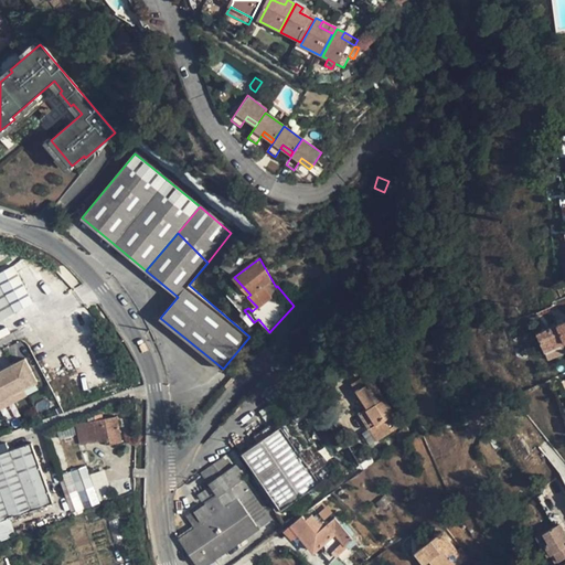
[(13,265),(7,268),(0,272),(0,280),(4,289),(17,310),(33,301),(24,285),(13,265)]
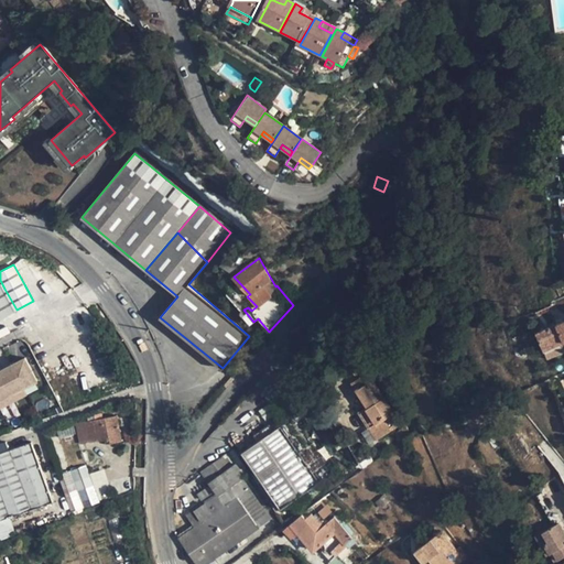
[(0,326),(17,317),(0,288),(0,326)]
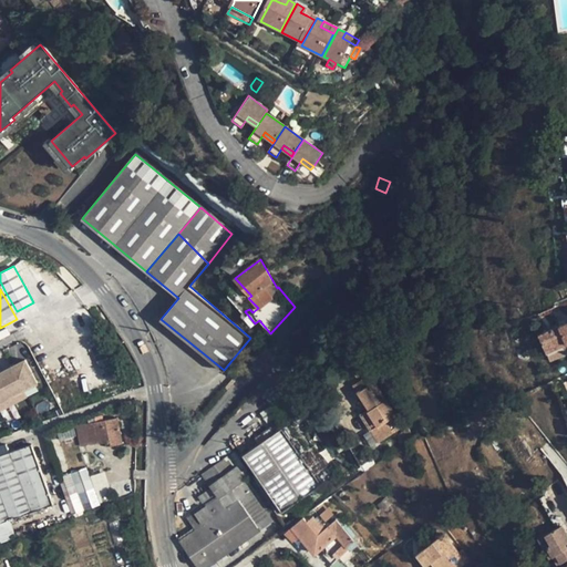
[(250,327),(255,323),(245,311),(240,315),(250,327)]
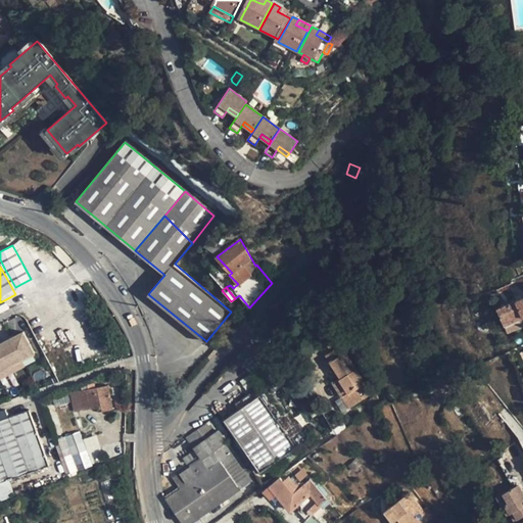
[(522,318),(515,301),(497,308),(505,326),(522,318)]
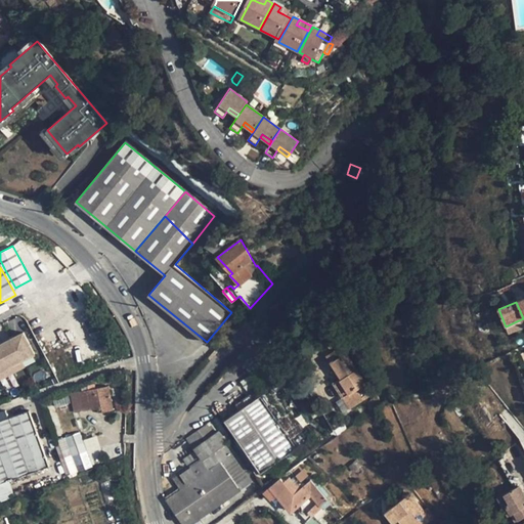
[(338,328),(332,331),(332,352),(342,346),(346,344),(338,328)]
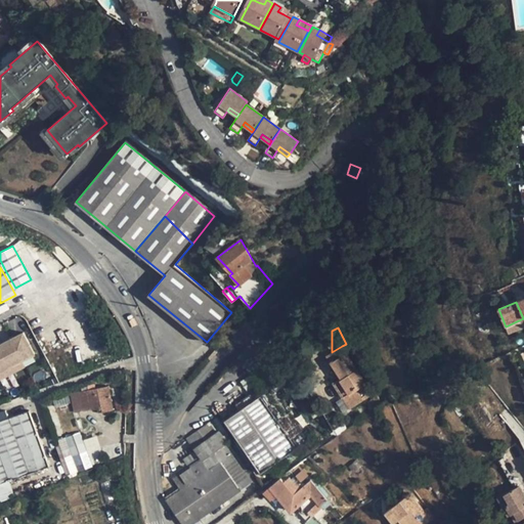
[(23,334),(0,345),(0,380),(25,367),(22,362),(34,355),(23,334)]
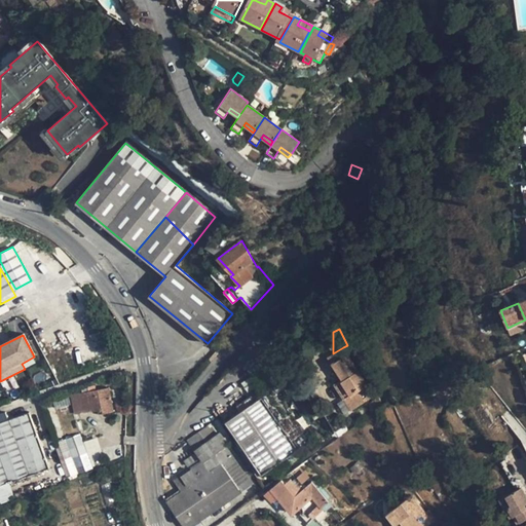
[(373,397),(343,347),(333,353),(328,357),(342,380),(335,384),(351,410),(373,397)]
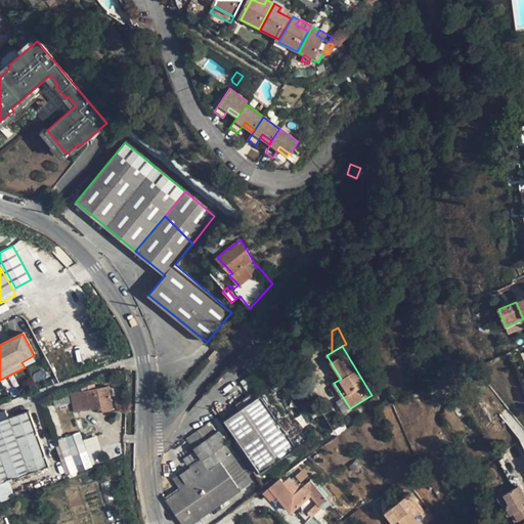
[(267,347),(258,357),(259,358),(269,376),(267,367),(267,365),(275,353),(267,347)]
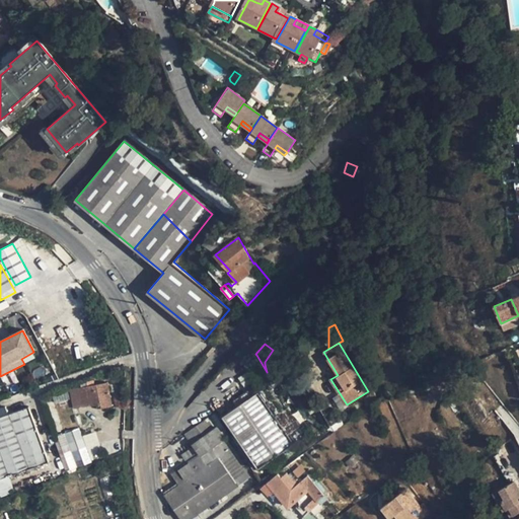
[(304,437),(267,372),(256,355),(255,354),(245,365),(257,384),(233,400),(236,406),(222,417),(258,468),(304,437)]
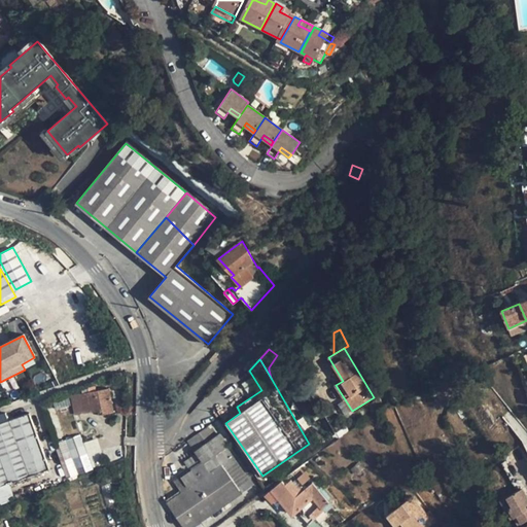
[(83,414),(99,412),(103,411),(103,415),(114,413),(110,388),(74,395),(77,412),(82,411),(83,414)]
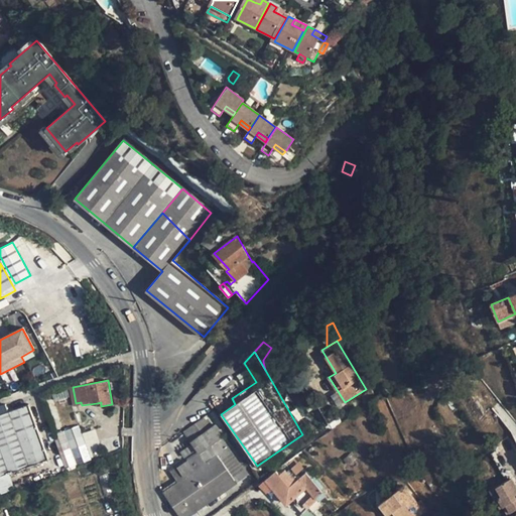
[(371,390),(360,397),(365,403),(375,396),(371,390)]
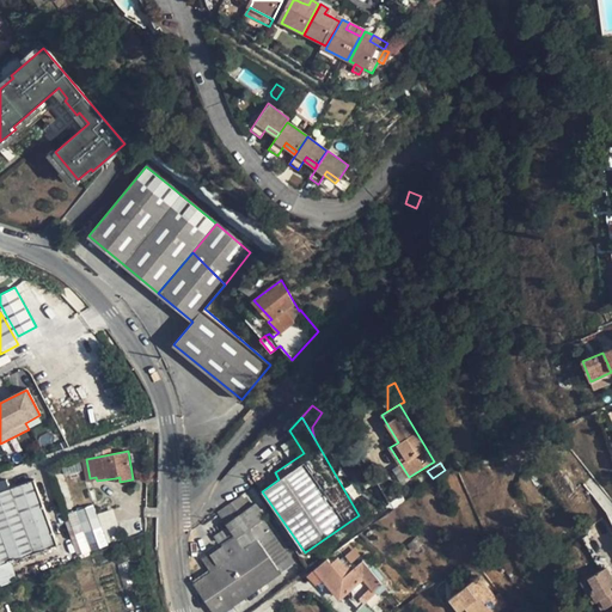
[(0,489),(0,563),(10,561),(56,543),(32,478),(8,487),(0,489)]
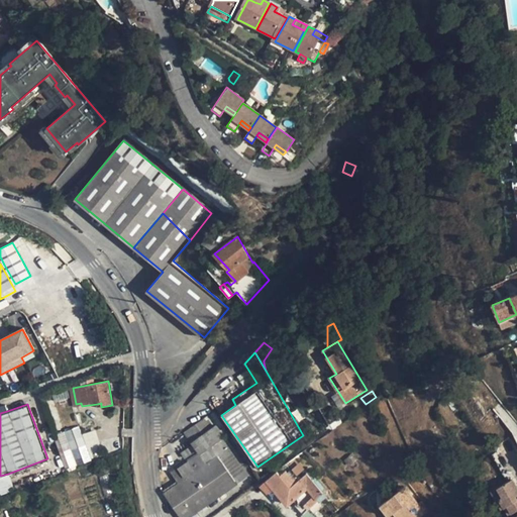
[(311,422),(315,421),(312,416),(310,415),(309,412),(305,417),(311,422)]
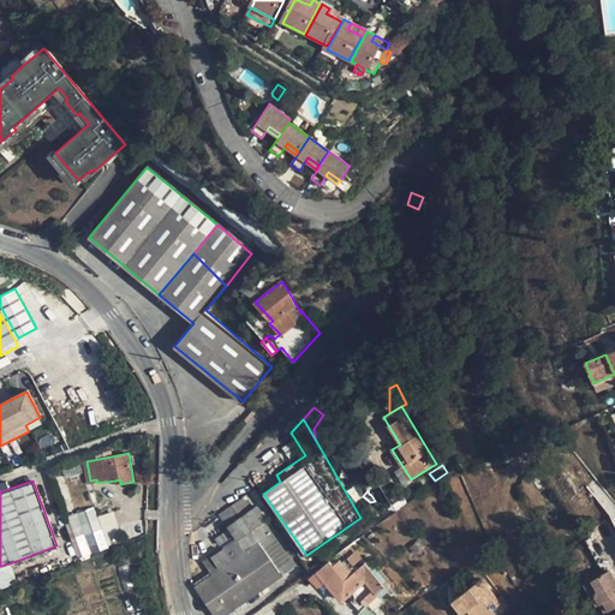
[(220,513),(230,529),(234,535),(237,539),(224,549),(231,560),(221,567),(213,556),(203,562),(210,574),(195,585),(214,614),(224,614),(298,565),(249,494),(220,513)]
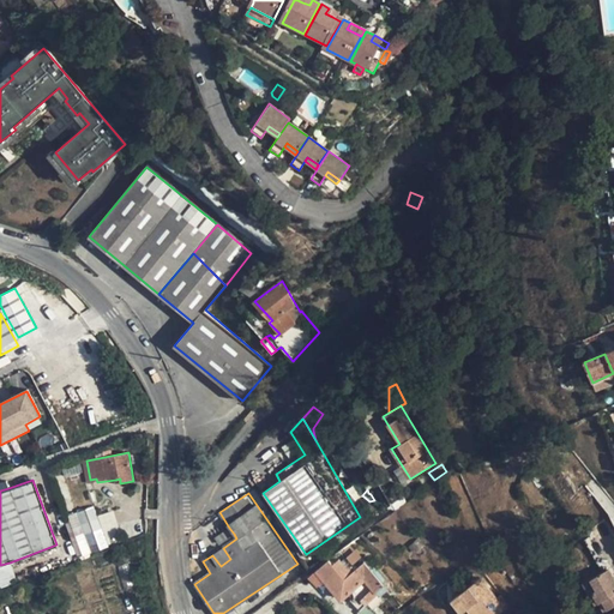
[(94,506),(64,517),(78,557),(108,546),(102,529),(97,516),(94,506)]
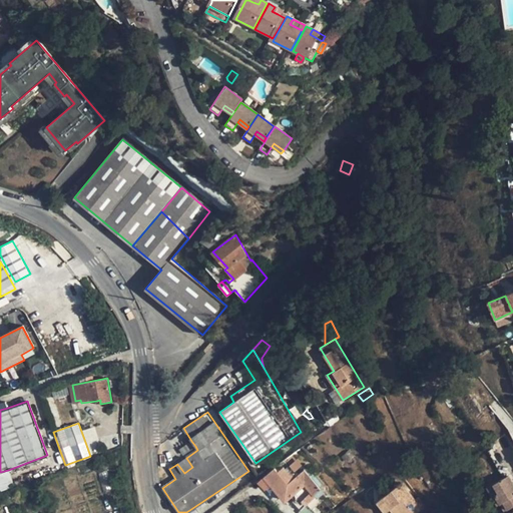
[(93,429),(81,431),(85,442),(95,439),(93,429)]
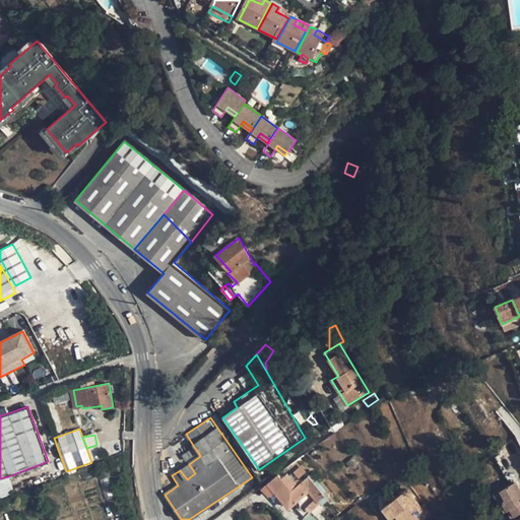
[(185,460),(198,452),(194,447),(182,455),(185,460)]
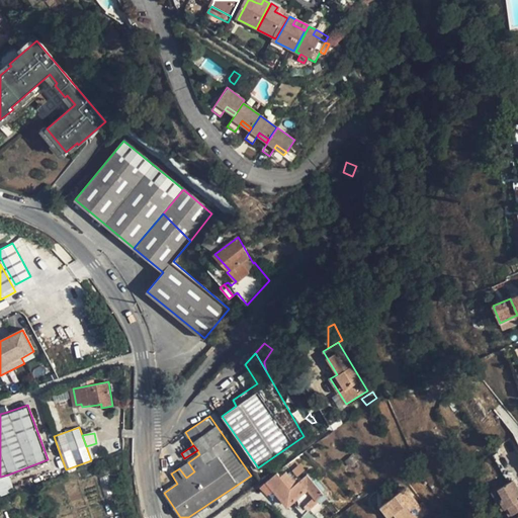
[(188,462),(179,468),(186,478),(194,471),(188,462)]
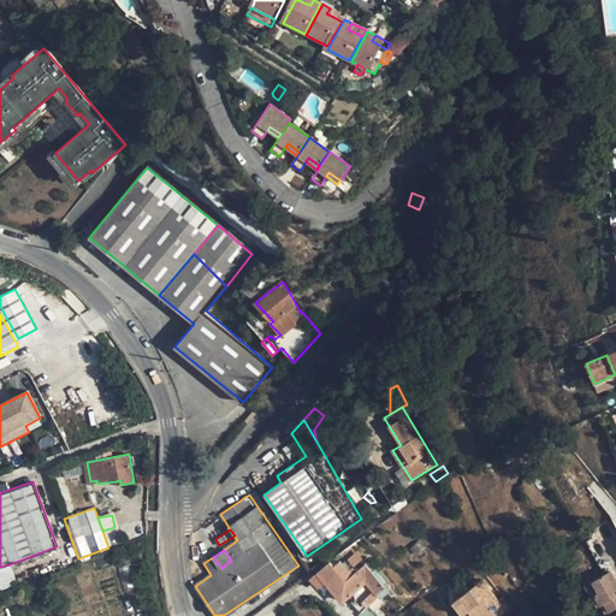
[(375,594),(383,588),(363,564),(356,572),(353,568),(348,570),(339,562),(333,567),(330,562),(311,579),(319,587),(326,585),(341,603),(351,594),(355,598),(351,603),(361,614),(377,597),(375,594)]
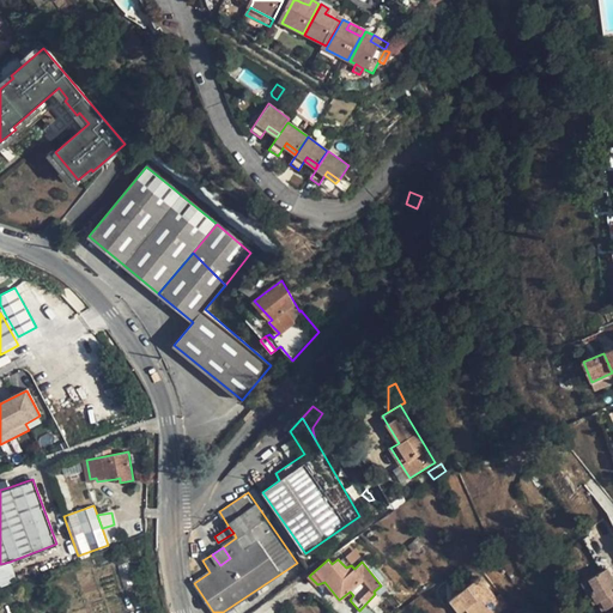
[(0,586),(16,580),(10,562),(0,564),(0,586)]
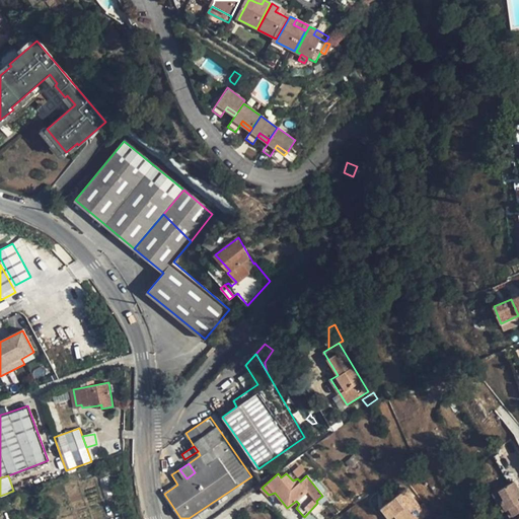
[(502,500),(507,509),(511,516),(518,511),(518,501),(517,498),(518,496),(518,491),(513,480),(499,490),(504,499),(502,500)]
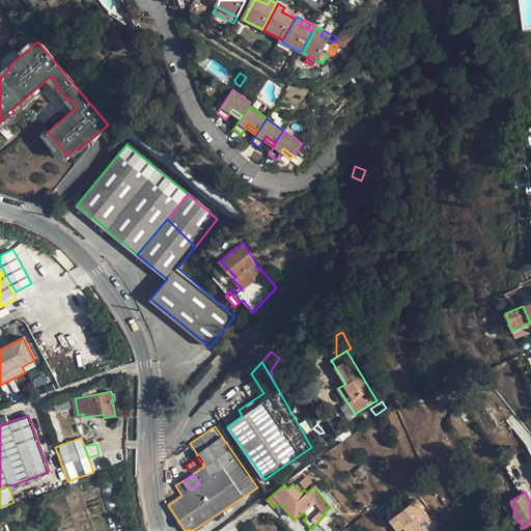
[(390,519),(398,530),(429,530),(439,525),(430,515),(427,518),(415,500),(390,519)]
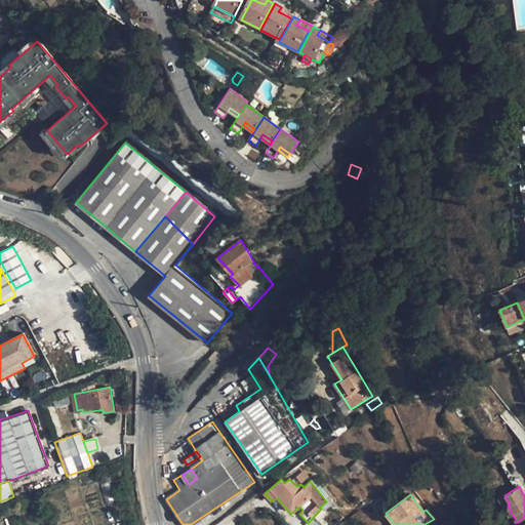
[(509,517),(513,515),(508,506),(510,505),(505,495),(498,498),(509,517)]
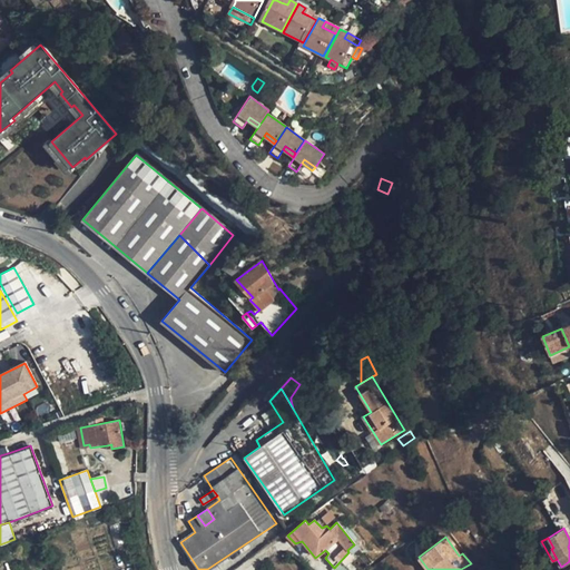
[(21,544),(30,569),(39,569),(40,569),(32,549),(30,550),(28,542),(21,544)]
